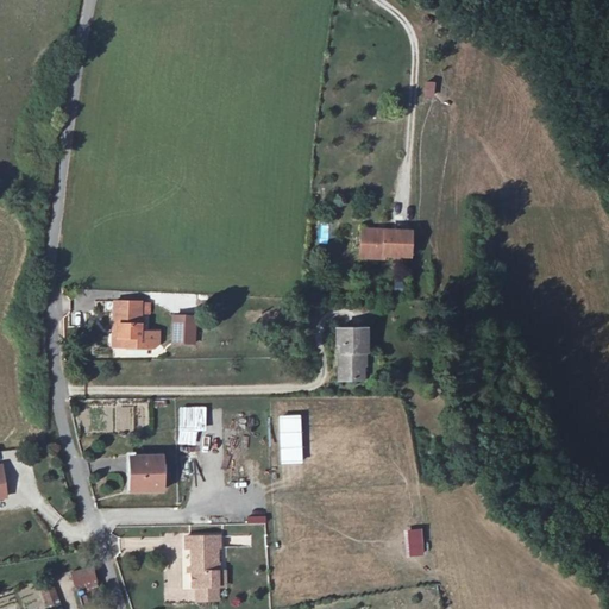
[(424,95),(434,98),(437,81),(426,80),(424,95)]
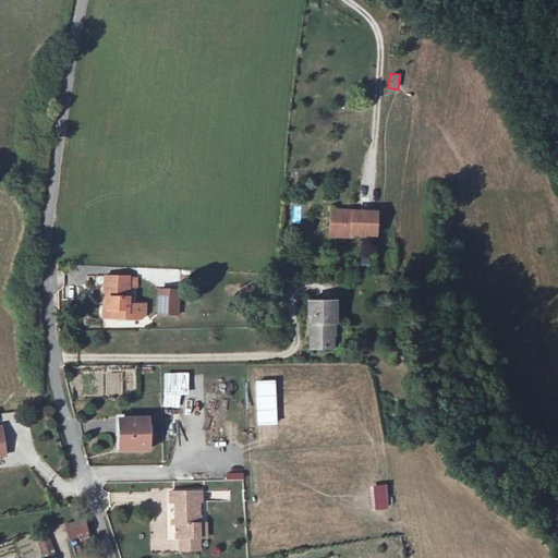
[(346,198),(325,199),(325,219),(346,219),(347,225),(370,223),(370,201),(346,202),(346,198)]
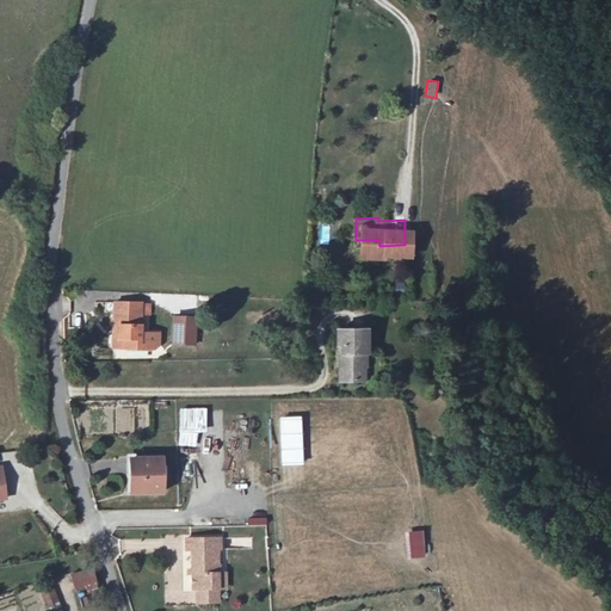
[(329,245),(329,224),(320,224),(320,244),(329,245)]
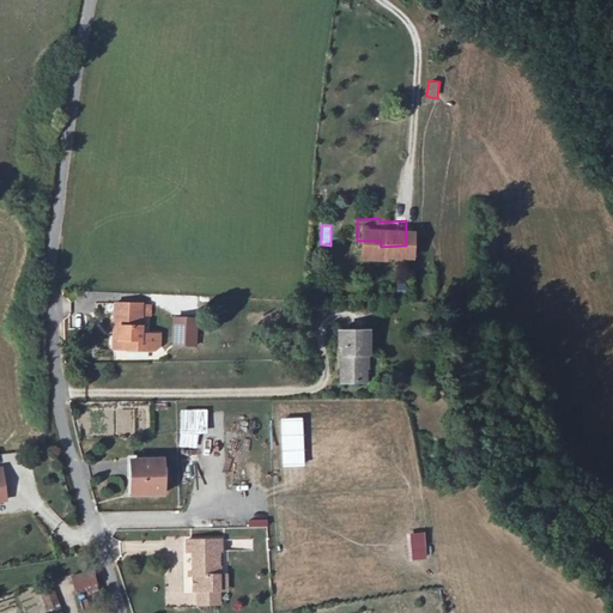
[(114,307),(114,329),(120,331),(119,351),(161,350),(159,335),(140,335),(140,316),(140,305),(114,307)]
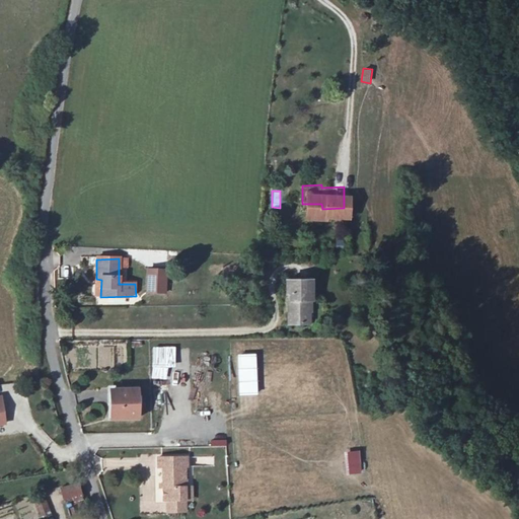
[(61,277),(71,278),(72,266),(62,266),(61,277)]
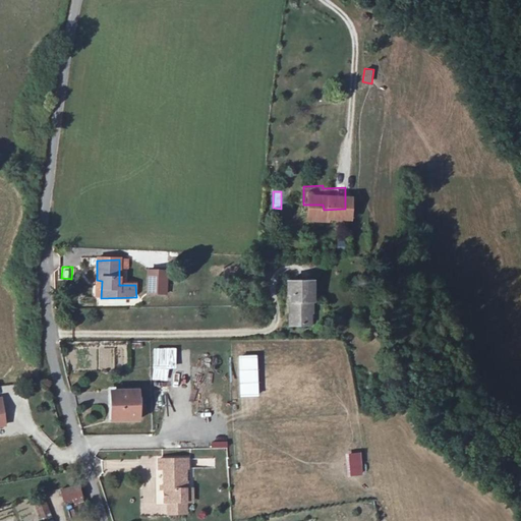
[(165,270),(148,270),(148,290),(166,290),(165,270)]
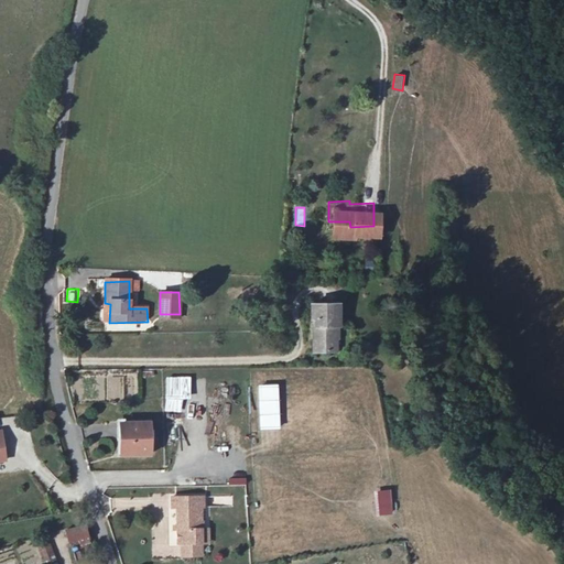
[(338,356),(339,331),(344,331),(344,307),(318,307),(318,323),(324,324),(323,331),(320,331),(320,355),(338,356)]
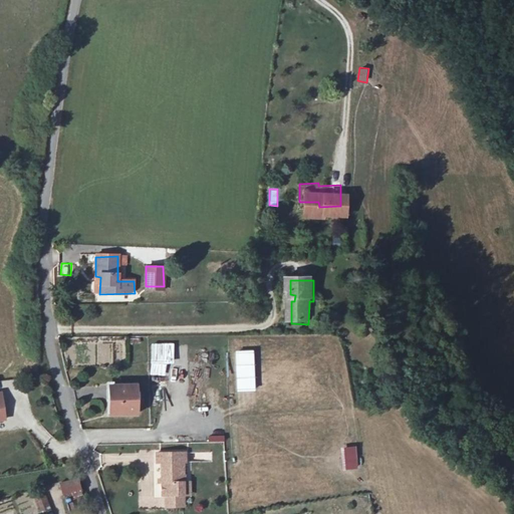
[(150,343),(151,375),(166,375),(166,364),(171,364),(171,393),(188,393),(188,358),(175,358),(174,342),(150,343)]
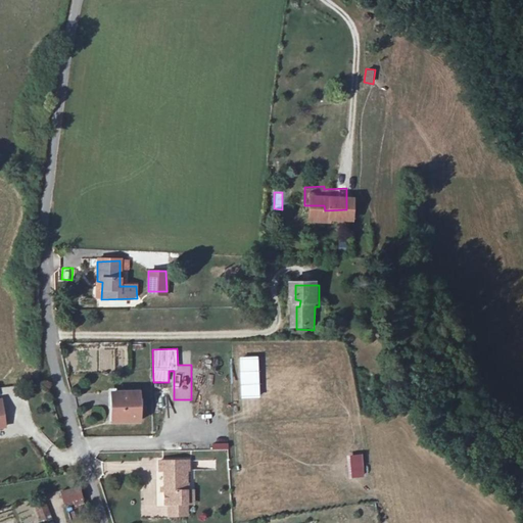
[(145,419),(144,390),(124,390),(125,407),(120,407),(121,420),(145,419)]
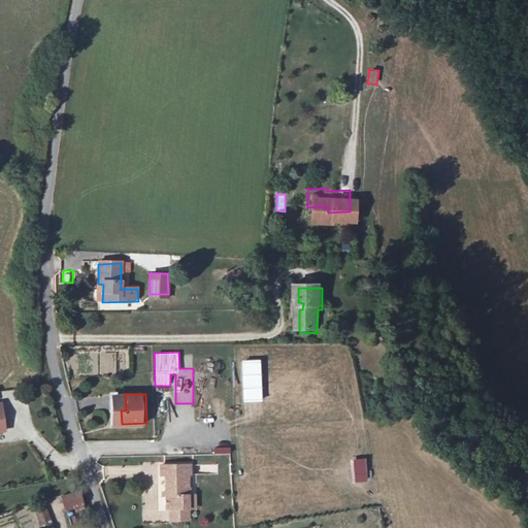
[(207,418),(208,402),(195,402),(195,418),(207,418)]
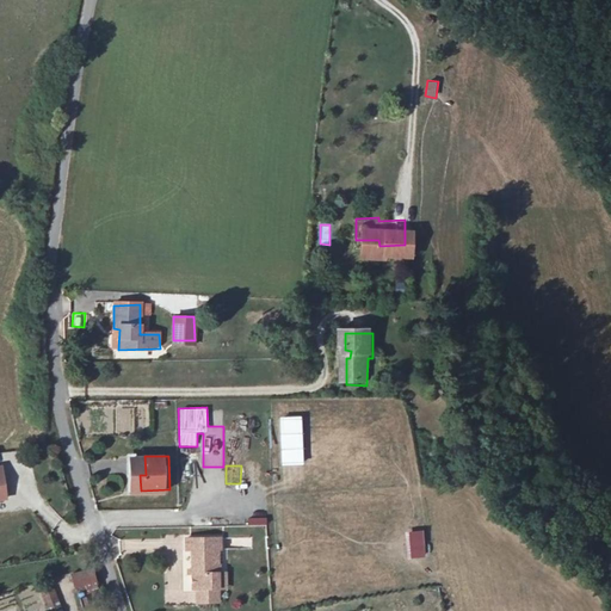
[(405,531),(407,559),(426,557),(424,530),(405,531)]
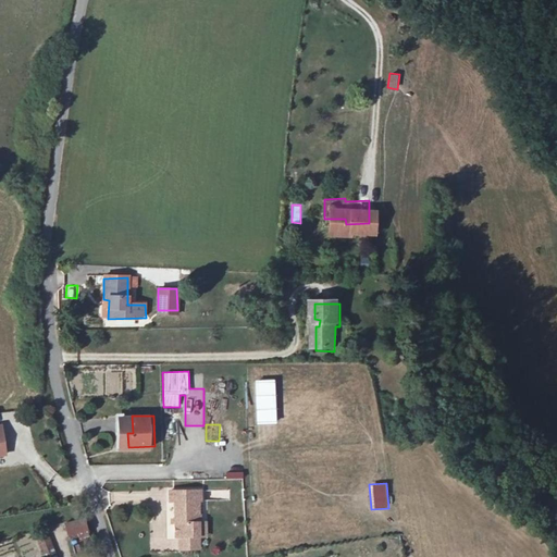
[(201,542),(201,527),(201,505),(206,505),(206,494),(173,494),(173,505),(177,504),(177,542),(201,542)]
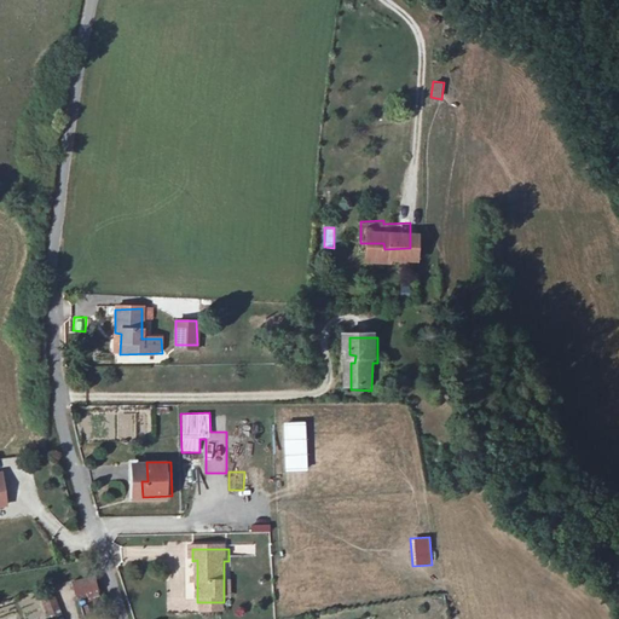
[(73,579),(74,597),(98,596),(97,577),(73,579)]
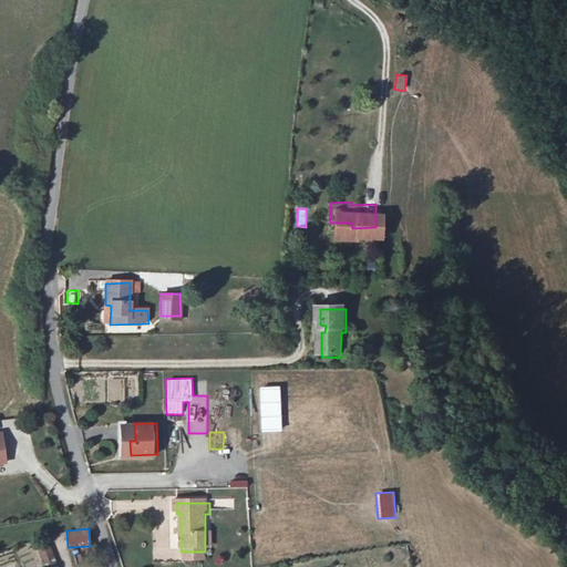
[(53,550),(40,553),(42,566),(48,566),(57,566),(53,550)]
